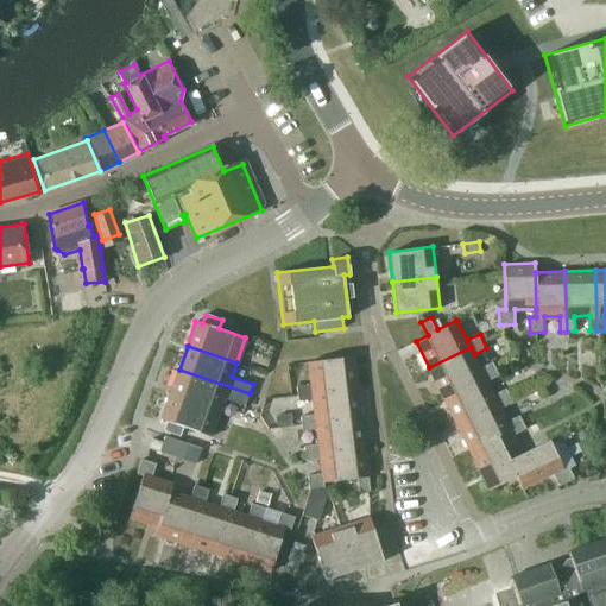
[(429,367),(443,395),(484,374),(487,382),(500,374),(493,360),(480,367),(474,354),(471,347),(429,367)]
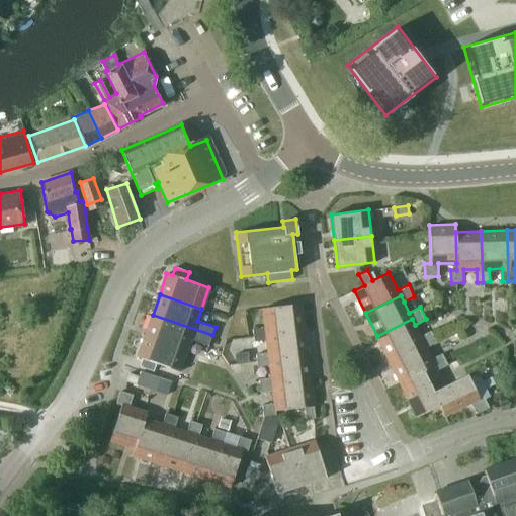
[(266,334),(304,329),(299,303),(262,308),(264,327),(252,328),(254,341),(266,339),(266,334)]
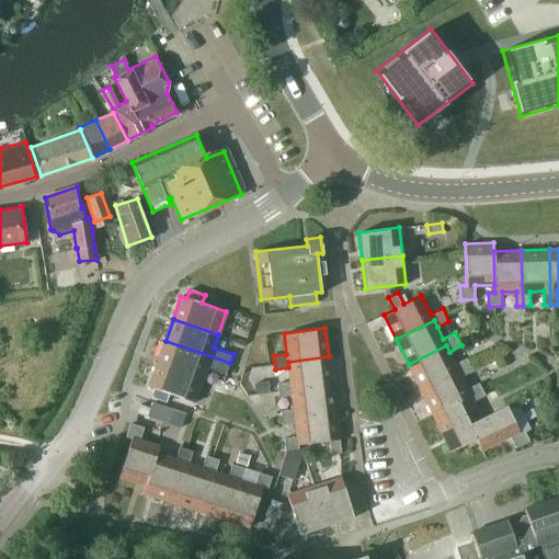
[(158,363),(203,378),(207,365),(227,372),(230,363),(166,341),(158,363)]
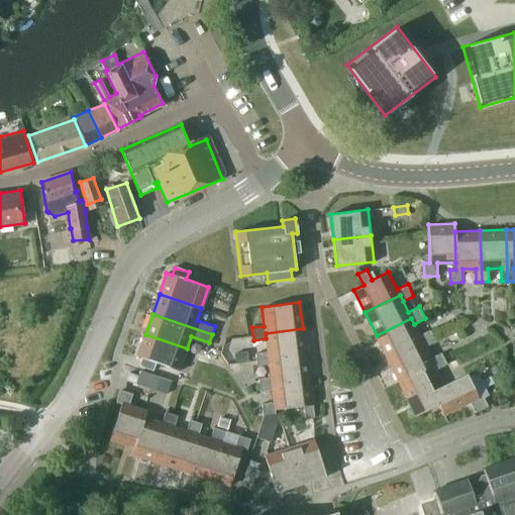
[(411,318),(377,335),(388,357),(422,340),(425,346),(436,341),(430,329),(419,335),(414,324),(411,318)]
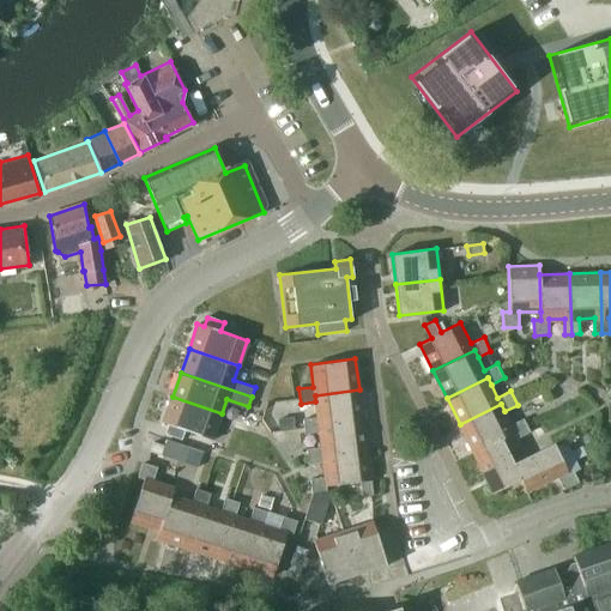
[(315,395),(315,401),(318,417),(303,418),(306,435),(319,433),(319,427),(363,421),(360,389),(315,395)]
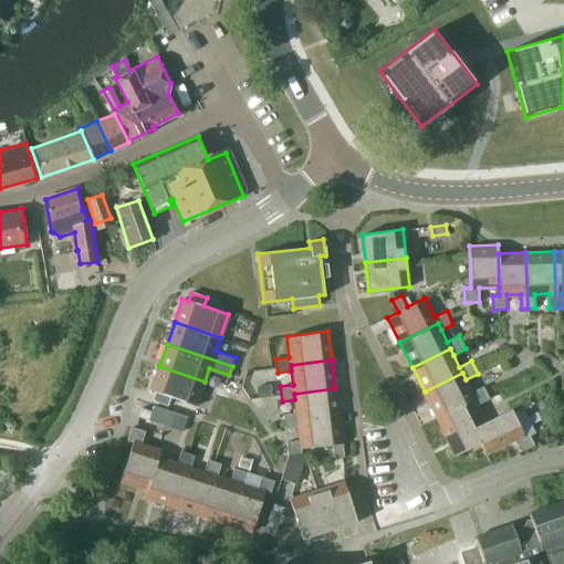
[(205,382),(159,366),(152,389),(157,390),(154,399),(169,404),(171,395),(198,404),(205,382)]
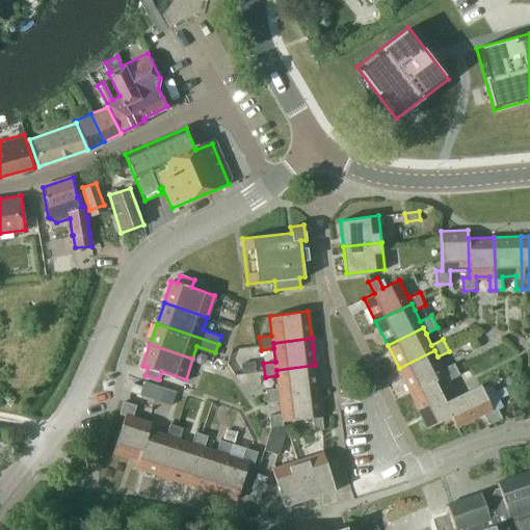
[(399,368),(411,392),(446,373),(450,379),(460,374),(454,363),(444,368),(438,356),(434,350),(399,368)]
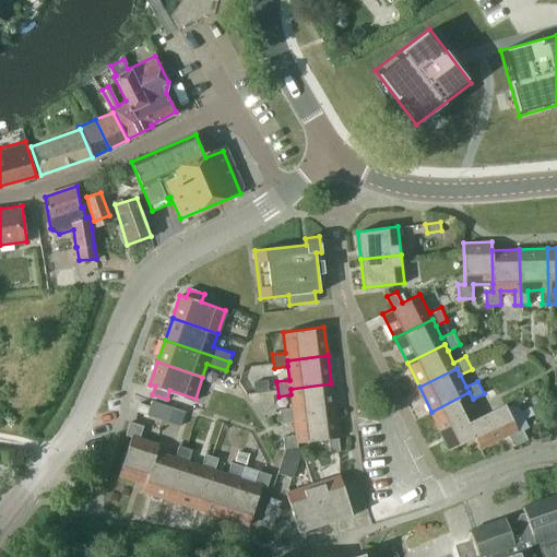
[(268,379),(255,381),(256,390),(269,388),(268,379)]
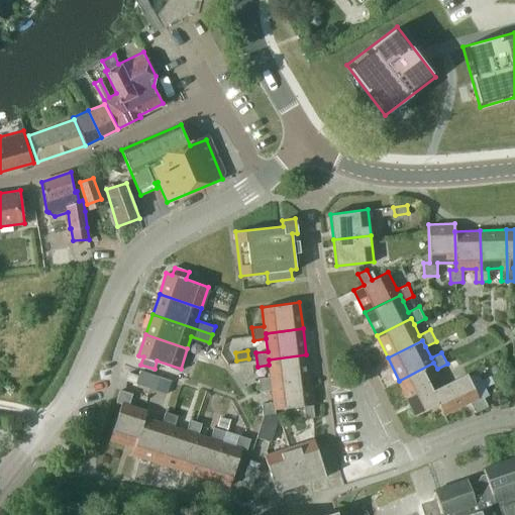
[(272,384),(310,379),(306,354),(269,359),(269,365),(271,377),(259,378),(260,391),(273,389),(272,384)]
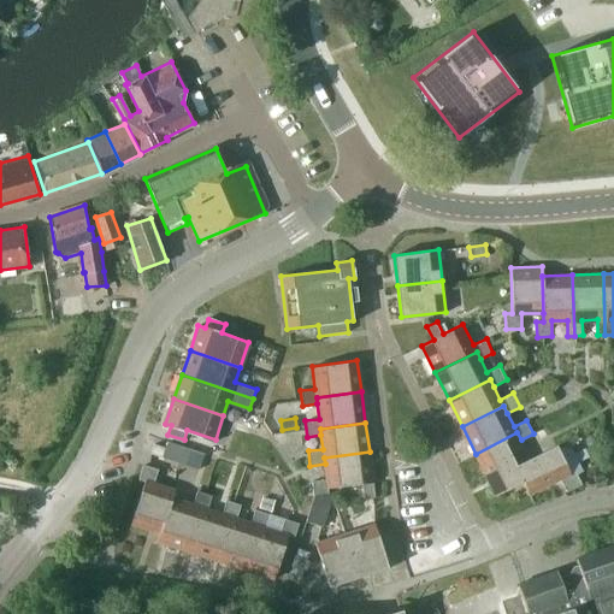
[(497,495),(524,482),(525,482),(517,465),(518,465),(512,453),(524,447),(521,440),(517,432),(476,454),(497,495)]
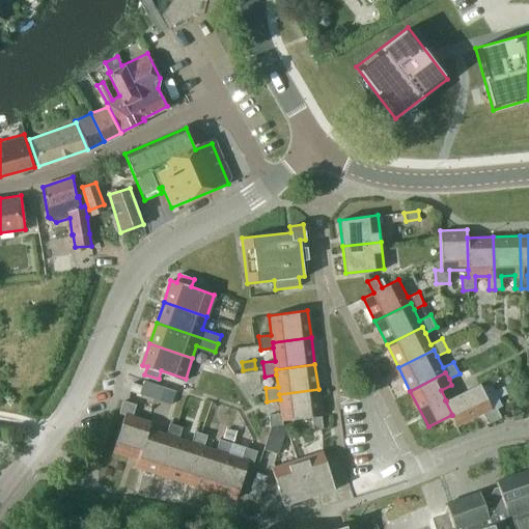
[(143,385),(134,382),(131,390),(140,393),(143,385)]
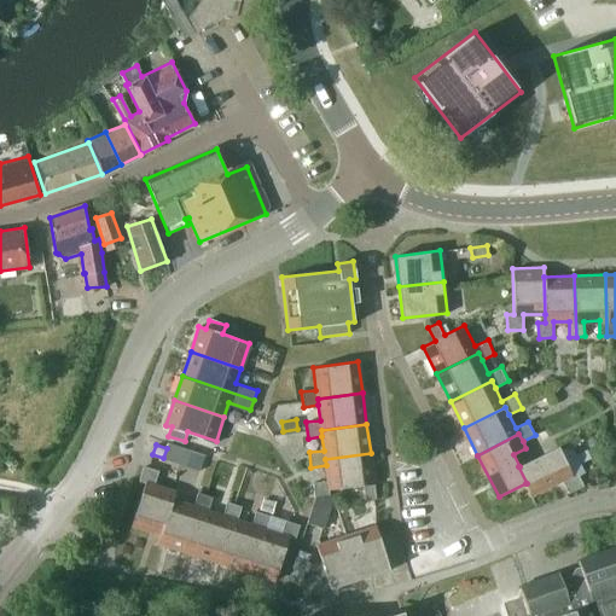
[(559,446),(519,466),(518,466),(527,483),(526,483),(532,495),(563,480),(569,493),(585,484),(579,471),(573,474),(559,446)]
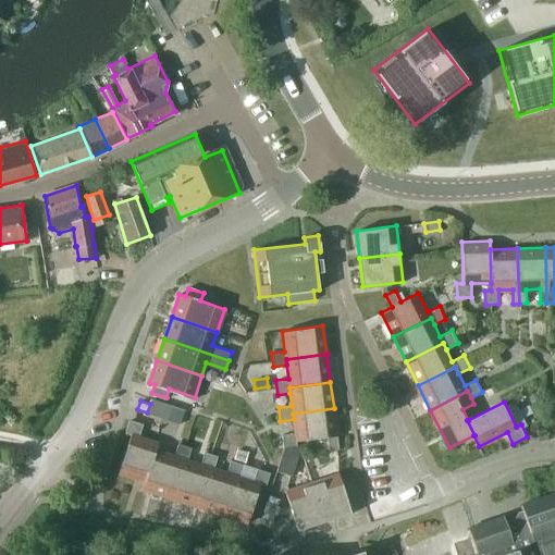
[(293,414),(294,419),(295,433),(282,435),(284,449),(297,447),(297,442),(327,438),(329,452),(340,449),(334,408),(293,414)]
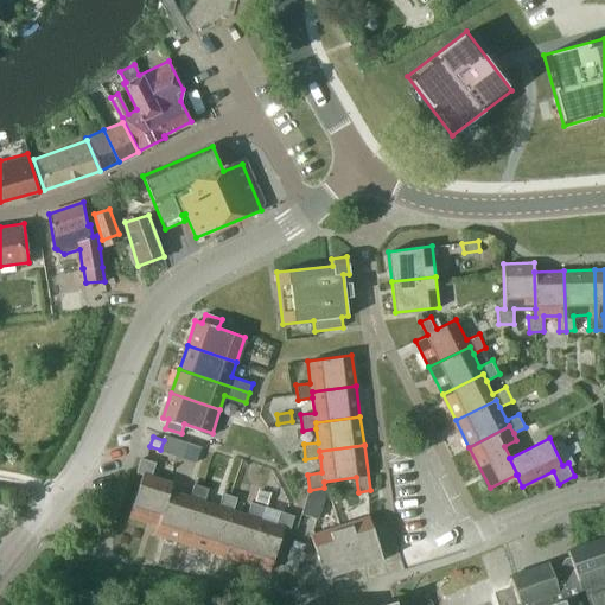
[(131,516),(159,526),(170,490),(172,483),(152,476),(155,463),(141,458),(137,473),(144,475),(131,516)]
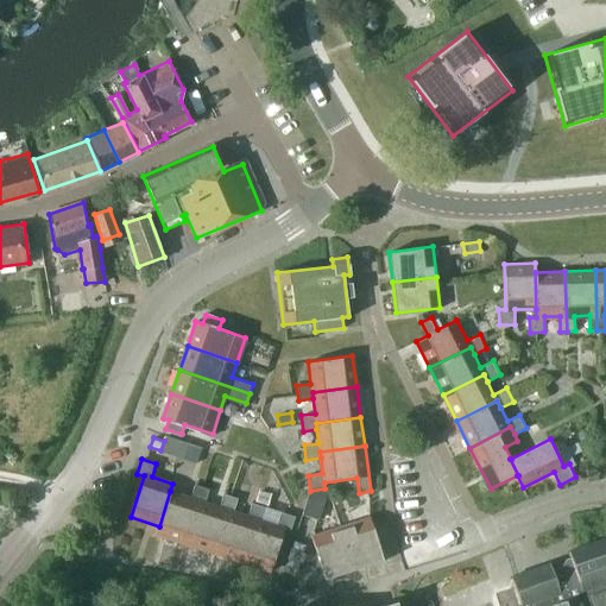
[(190,498),(170,491),(159,526),(156,535),(185,543),(199,500),(206,503),(209,488),(195,484),(190,498)]
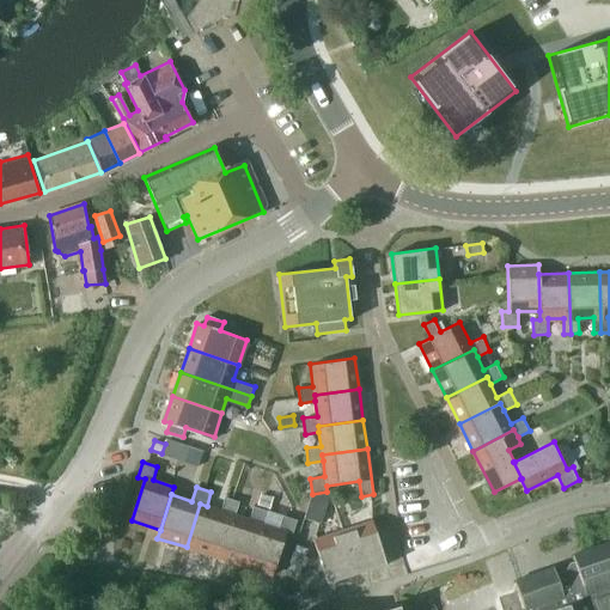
[(322,522),(331,492),(327,492),(312,494),(305,517),(322,522)]
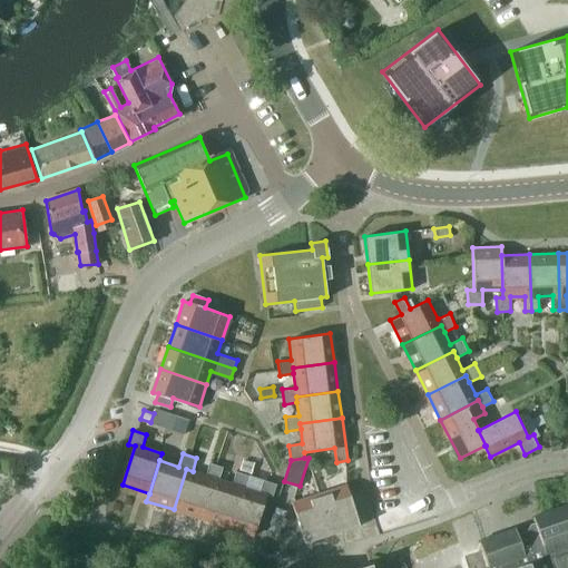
[(213,478),(219,480),(223,467),(209,463),(206,476),(193,471),(186,469),(174,509),(201,518),(213,478)]
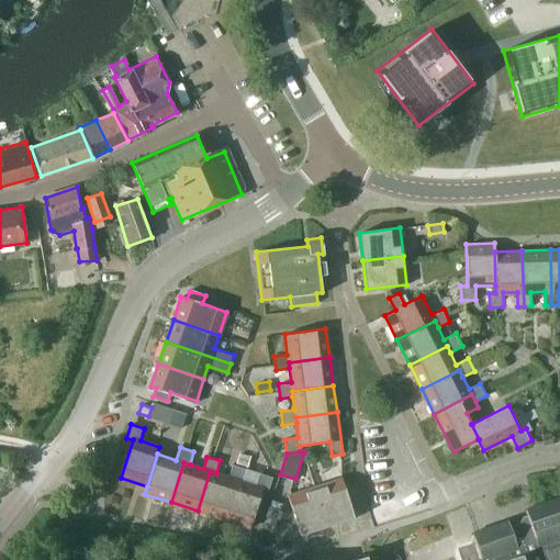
[(198,511),(224,519),(236,480),(242,482),(246,469),(233,465),(228,477),(216,473),(210,471),(198,511)]
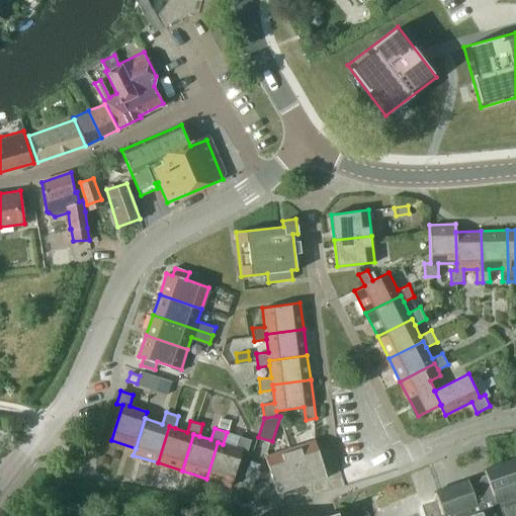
[(235,447),(223,444),(218,442),(206,479),(231,487),(243,450),(248,451),(251,440),(239,436),(235,447)]
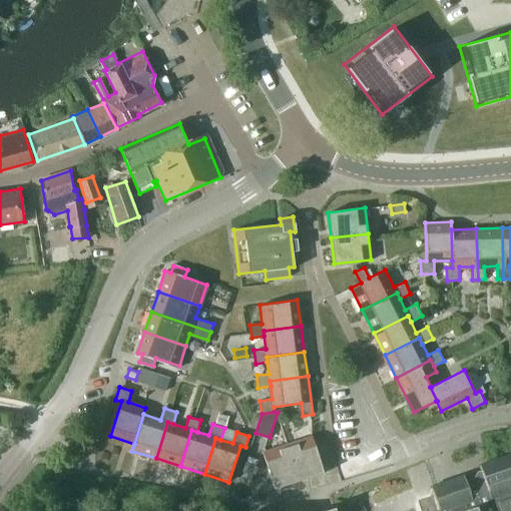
[(287,444),(299,481),(324,473),(311,436),(287,444)]
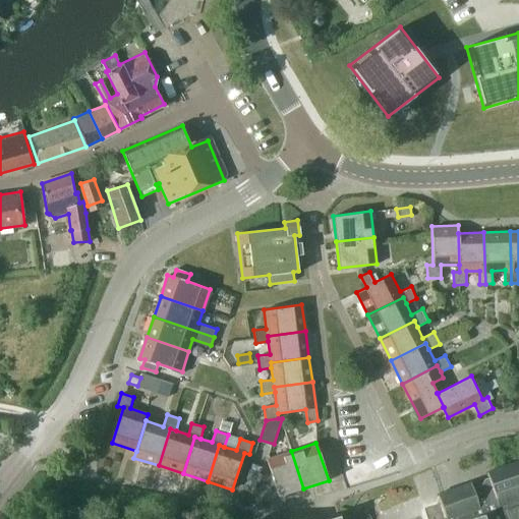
[(303,488),(291,451),(267,459),(279,497),(303,488)]
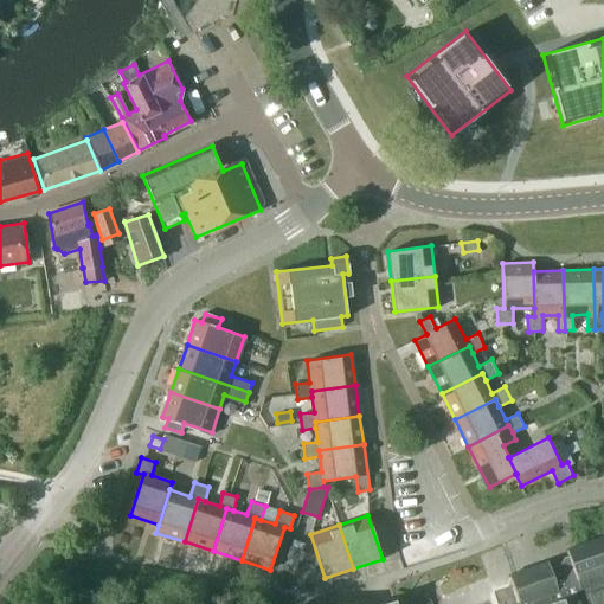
[(603,535),(567,548),(570,554),(565,556),(561,565),(552,569),(550,561),(509,574),(519,603),(525,601),(525,603),(603,603),(603,535)]
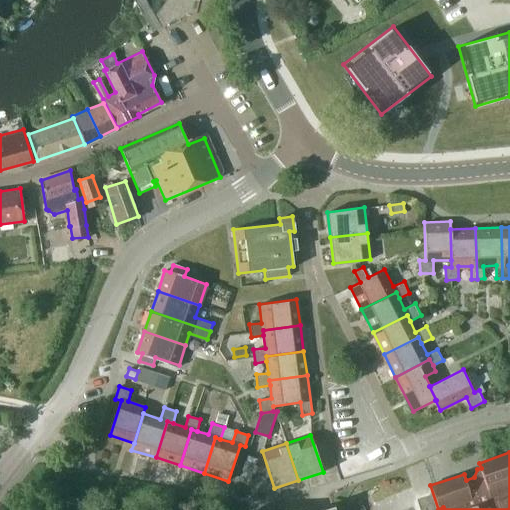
[(245,460),(242,469),(243,469),(253,472),(255,473),(258,464),(256,464),(246,460),(245,460)]
